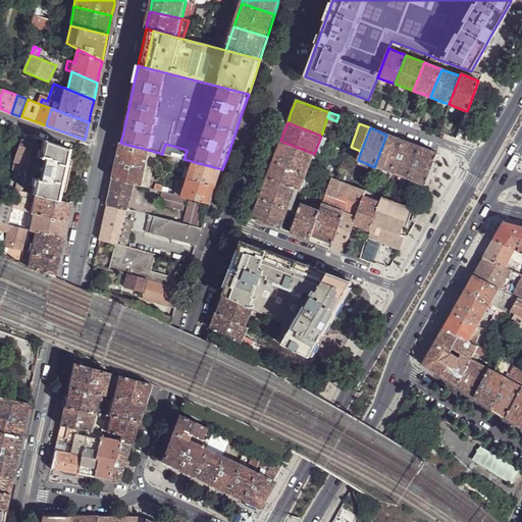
[(374,167),(392,173),(404,141),(394,137),(386,135),(374,167)]
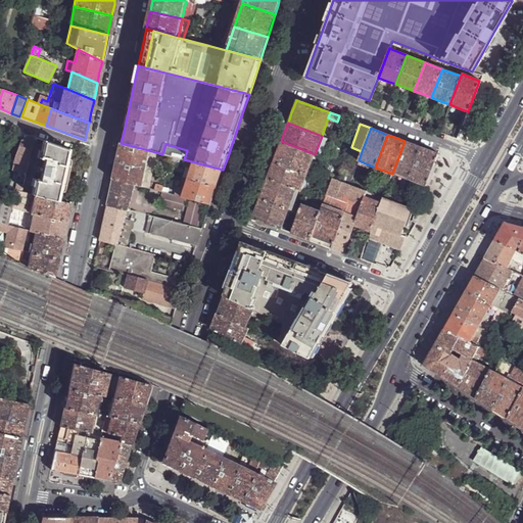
[(26,172),(34,137),(25,136),(24,138),(21,139),(14,153),(11,169),(26,172)]
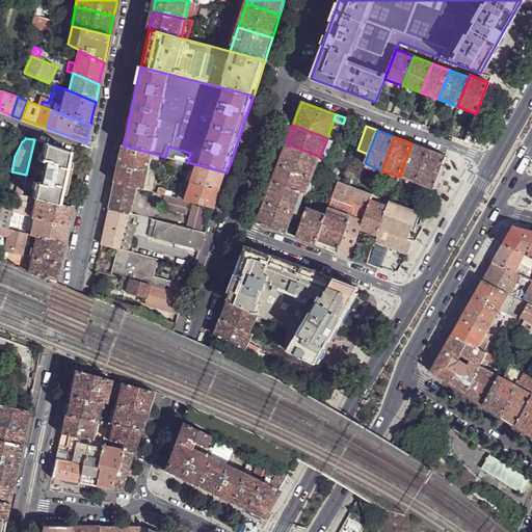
[(327,138),(320,157),(328,160),(336,141),(327,138)]
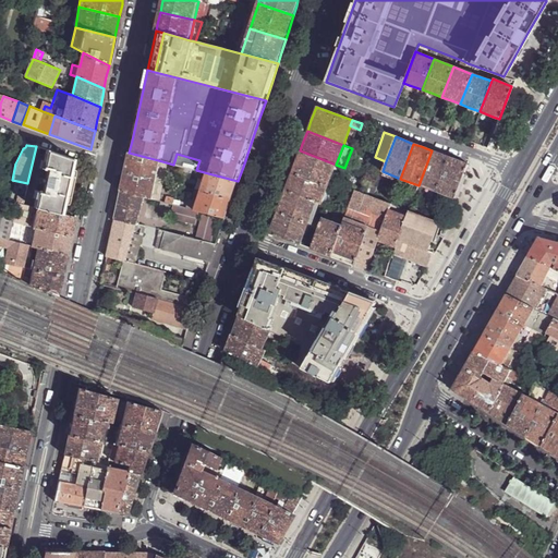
[(74,159),(46,149),(41,169),(48,170),(43,192),(37,191),(34,207),(62,214),(68,191),(74,159)]
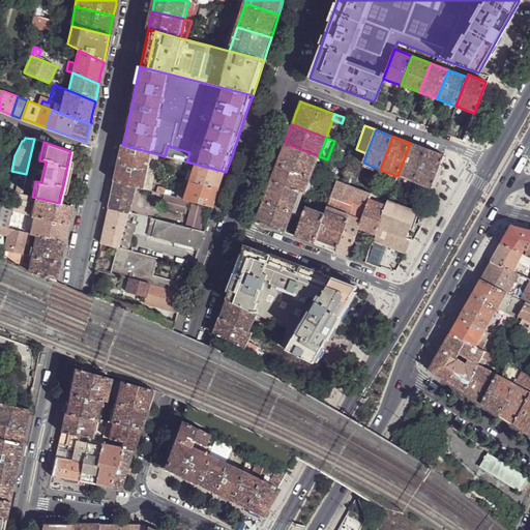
[(281,155),(277,164),(311,176),(319,156),(285,143),(281,155)]
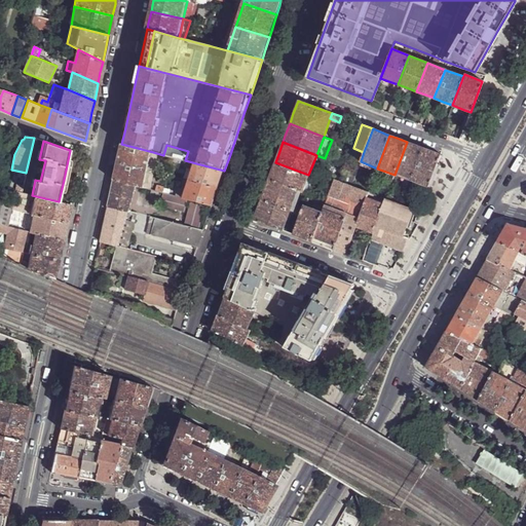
[(395,175),(411,181),(423,148),(414,145),(407,142),(395,175)]
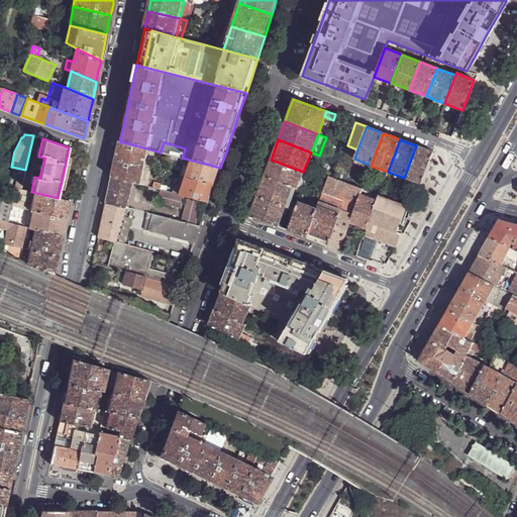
[(145,168),(150,149),(119,141),(117,151),(115,161),(145,168)]
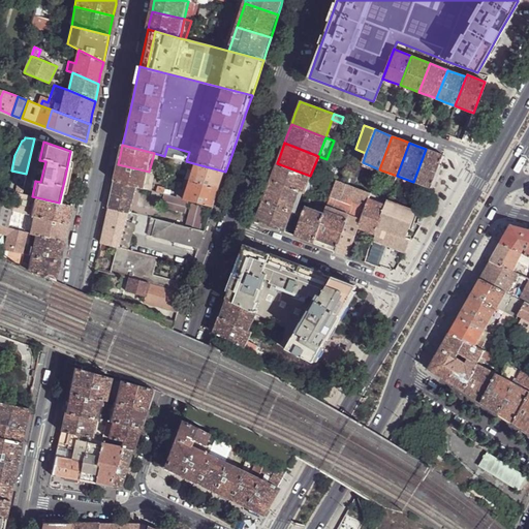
[(413,182),(430,188),(442,156),(441,155),(431,151),(426,149),(413,182)]
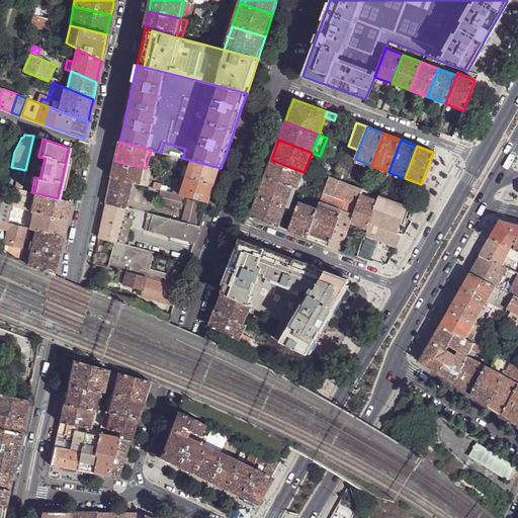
[(348,167),(352,168),(355,160),(355,159),(358,150),(355,149),(348,167)]
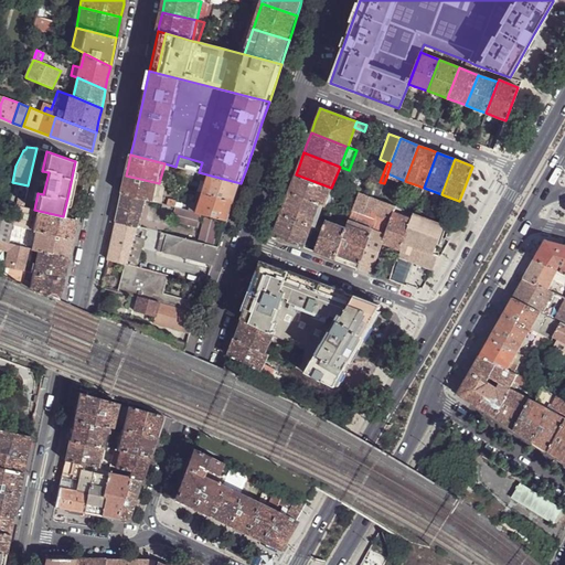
[(211,176),(199,172),(189,170),(185,180),(198,183),(195,192),(204,195),(211,176)]
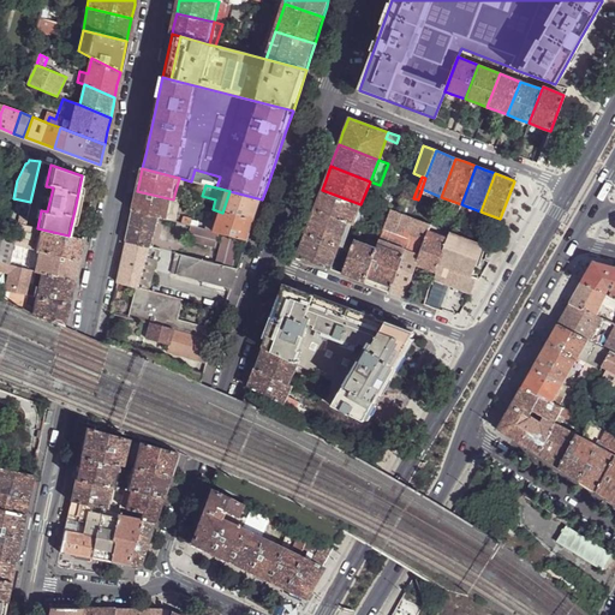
[(317,203),(315,209),(348,222),(353,225),(360,204),(322,190),(317,203)]
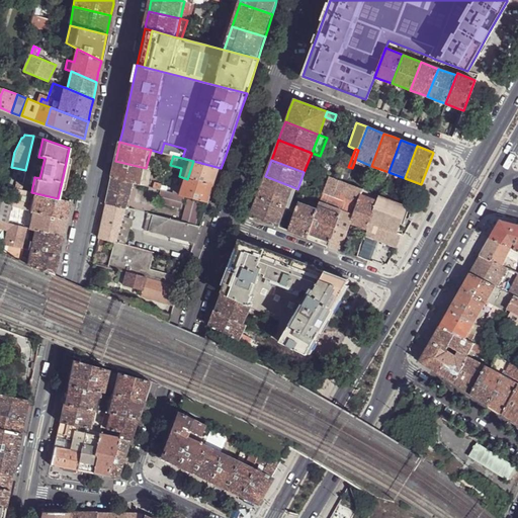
[(143,185),(146,168),(115,161),(113,172),(112,178),(134,183),(143,185)]
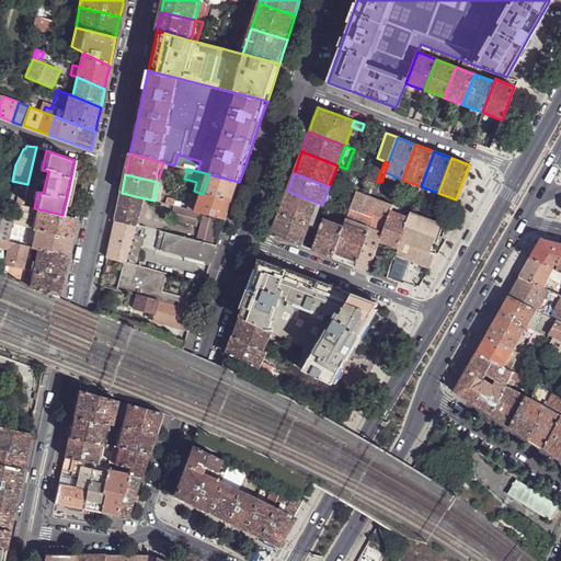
[(236,193),(239,182),(209,174),(203,194),(232,202),(236,193)]
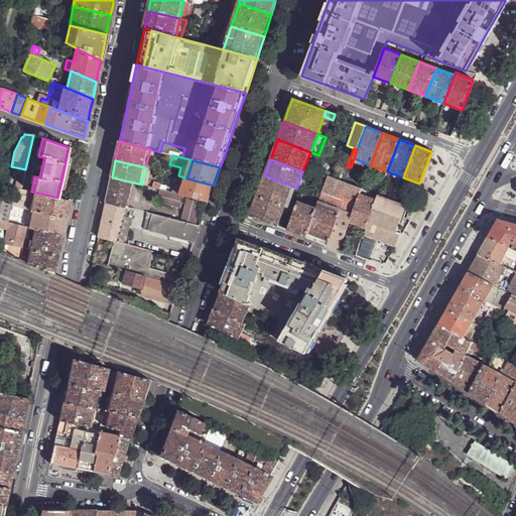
[(260,186),(256,196),(285,207),(292,186),(264,175),(260,186)]
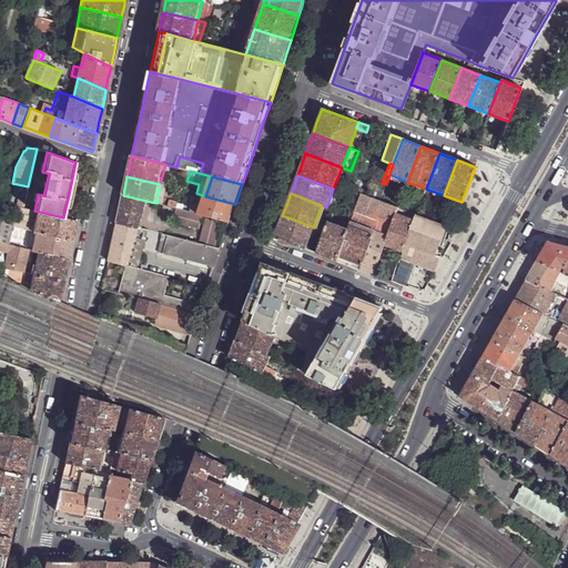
[(396,213),(398,208),(379,200),(362,193),(358,199),(359,200),(355,211),(353,217),(352,222),(374,231),(374,232),(387,236),(396,213)]
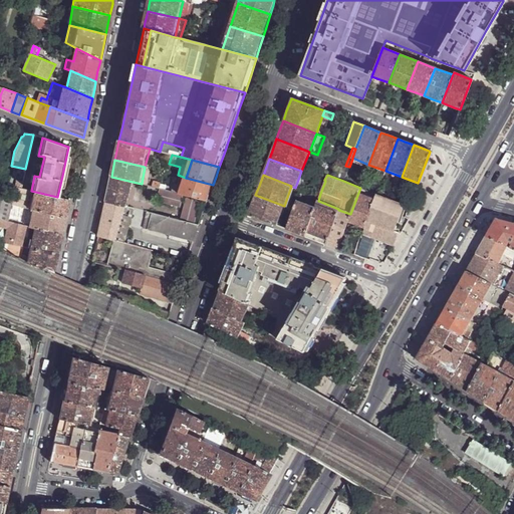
[(124,207),(133,182),(111,177),(107,192),(105,202),(124,207)]
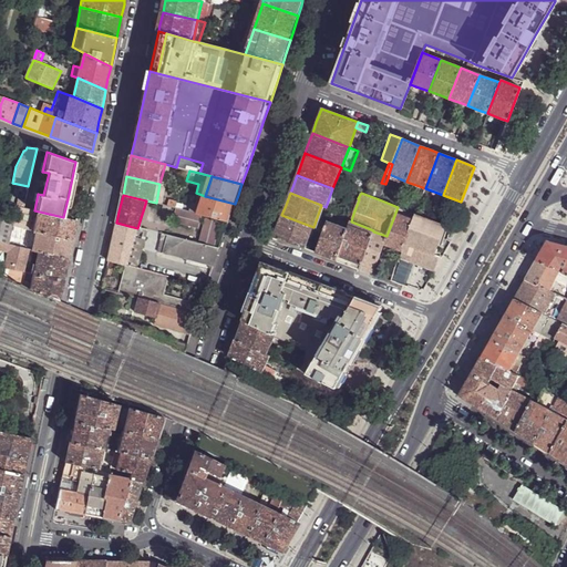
[(232,213),(235,204),(205,196),(199,214),(229,222),(232,213)]
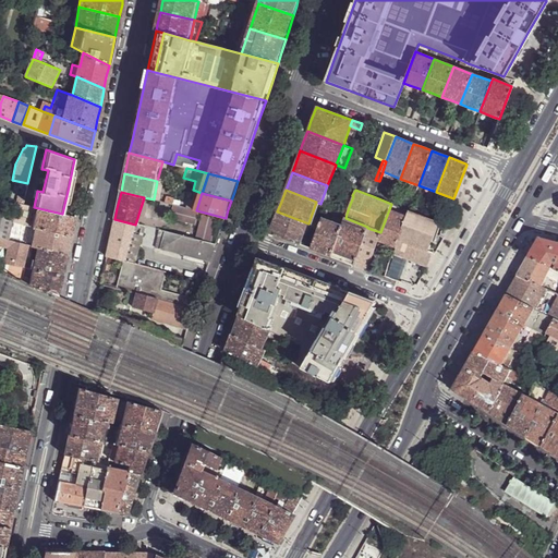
[(73,227),(75,218),(62,214),(34,207),(24,204),(16,203),(14,215),(12,221),(36,228),(72,237),(73,227)]
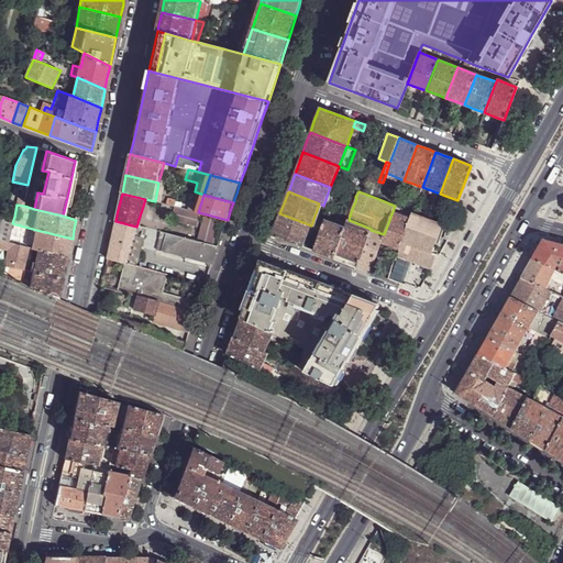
[(340,211),(350,216),(352,209),(342,206),(340,211)]
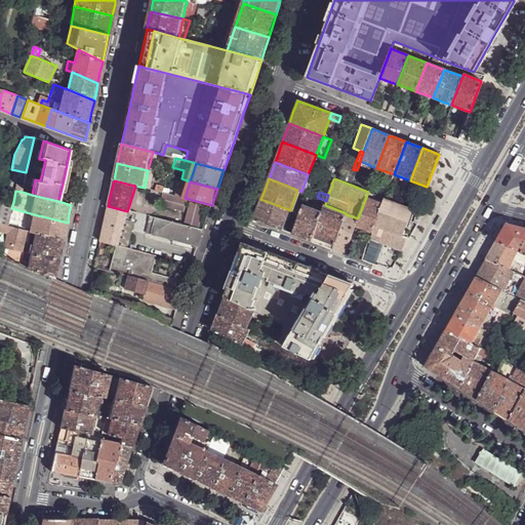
[(355,227),(371,233),(382,204),(366,197),(358,218),(355,227)]
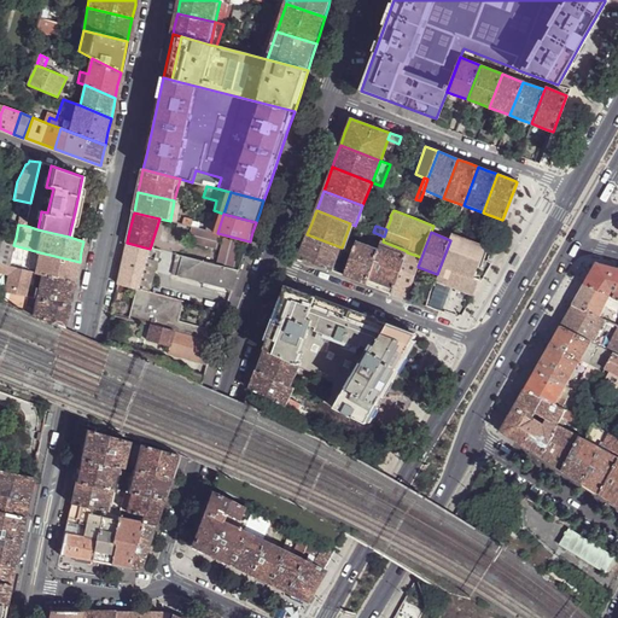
[(0,264),(9,267),(13,245),(16,238),(0,233),(0,264)]
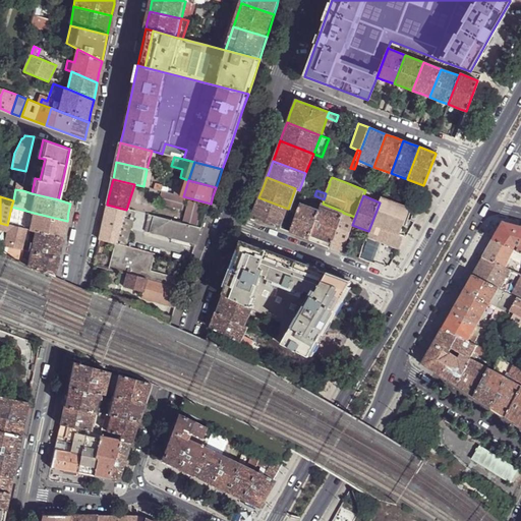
[(385,239),(388,231),(398,235),(408,207),(382,196),(380,203),(368,231),(368,233),(385,239)]
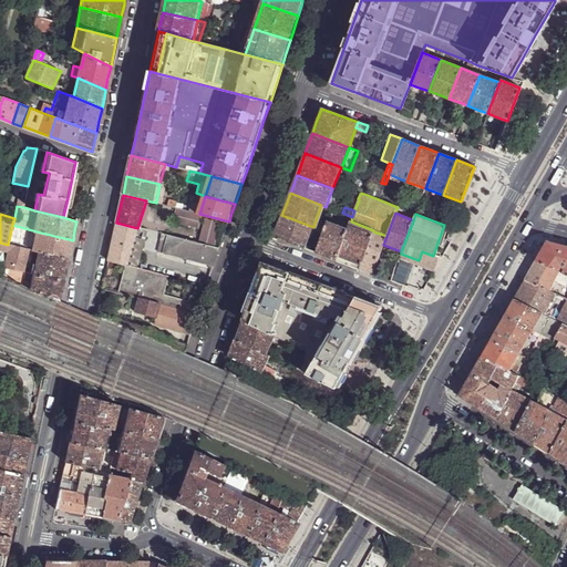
[(274,237),(305,249),(311,233),(313,227),(281,215),(277,227),(274,237)]
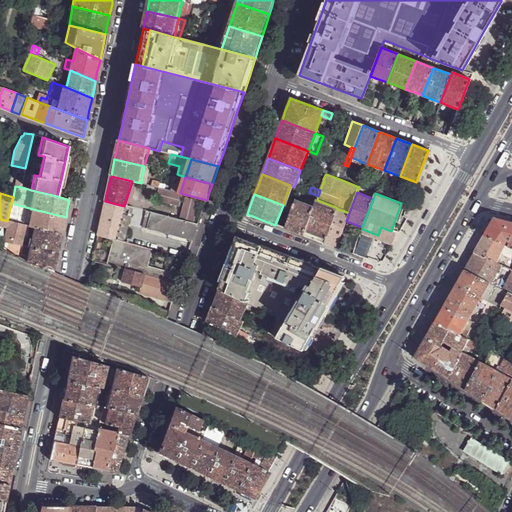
[(295,232),(303,235),(314,207),(296,200),(293,208),(291,213),(285,228),(295,232)]
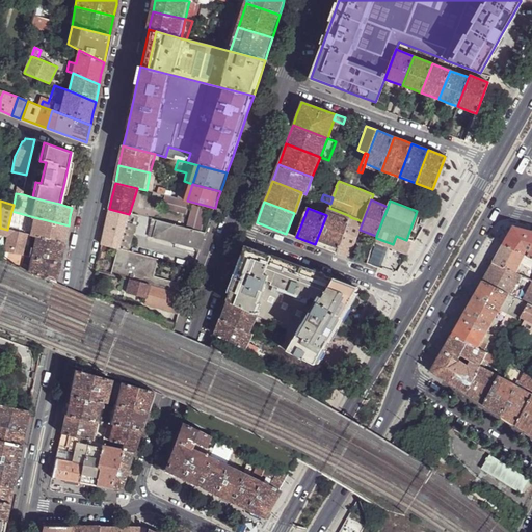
[(323,247),(337,253),(350,217),(350,216),(329,208),(326,215),(315,244),(323,247)]
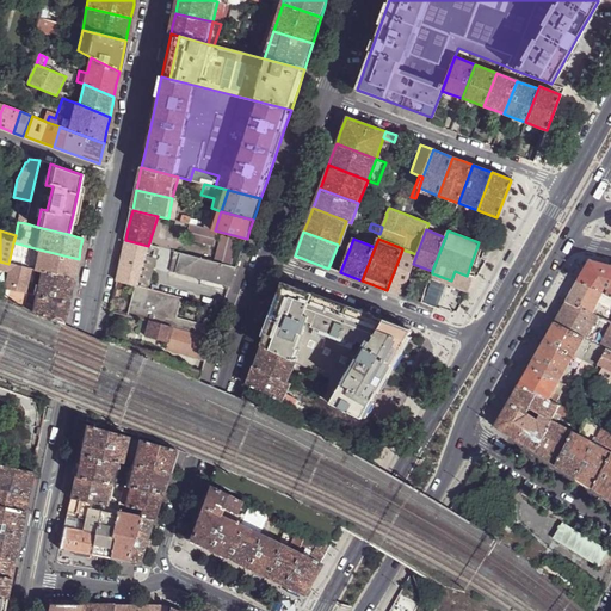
[(160,250),(148,246),(125,240),(122,259),(117,279),(117,281),(135,285),(148,290),(160,250)]
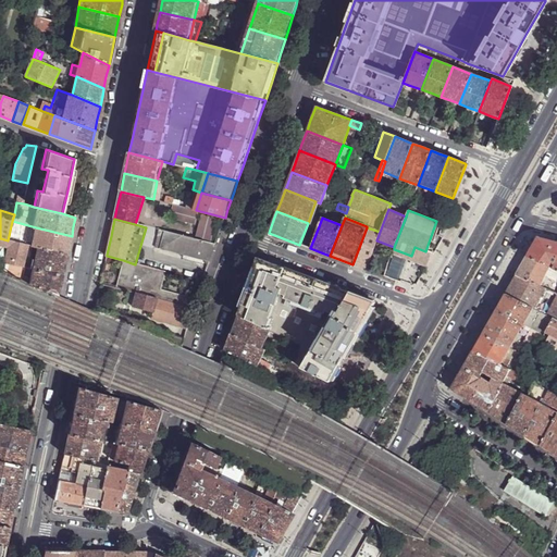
[(457,230),(462,221),(459,219),(454,227),(456,229),(457,230)]
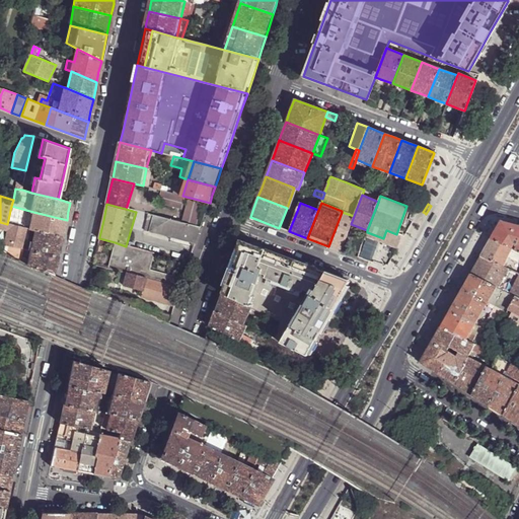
[(33,213),(33,212),(11,206),(7,224),(9,224),(24,228),(25,225),(27,225),(30,212),(33,213)]
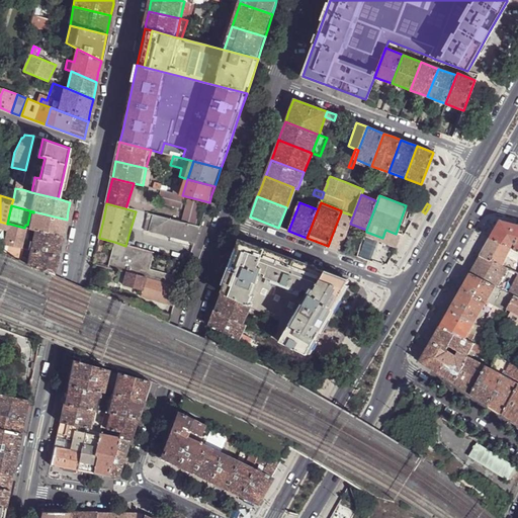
[(284,212),(294,216),(296,210),(286,207),(284,212)]
